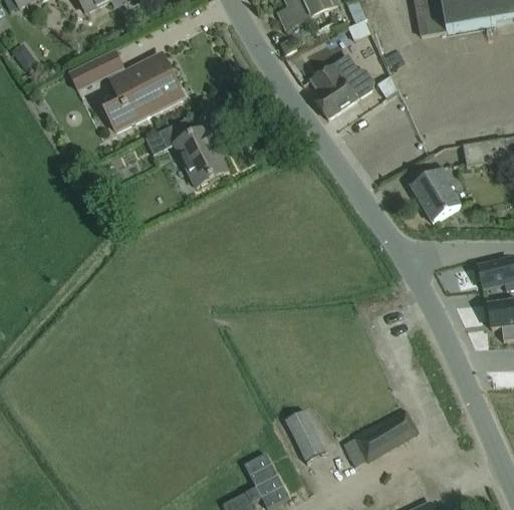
[(4,0),(10,11),(31,0),(4,0)]
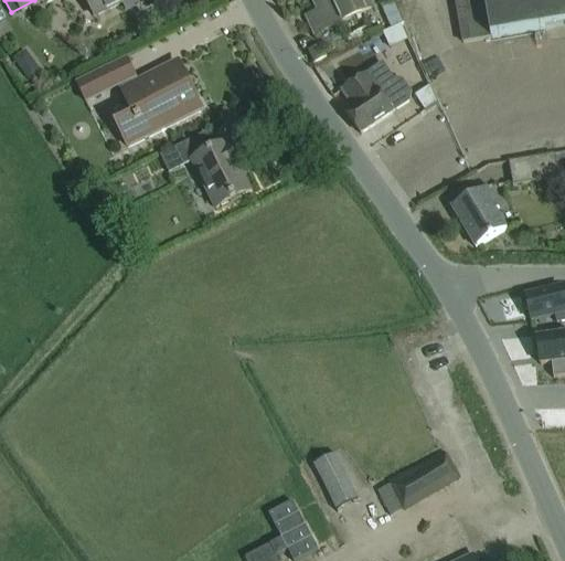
[(87,0),(94,13),(120,0),(123,0),(126,7),(138,0),(87,0)]
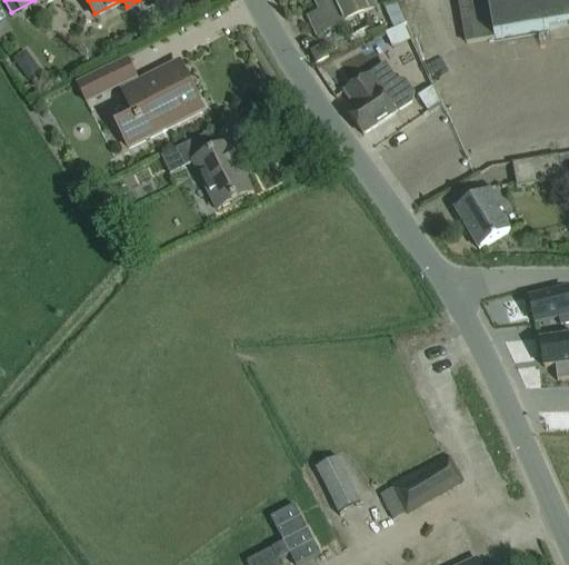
[(313,0),(318,10),(309,13),(317,31),(375,5),(371,0),(313,0)]
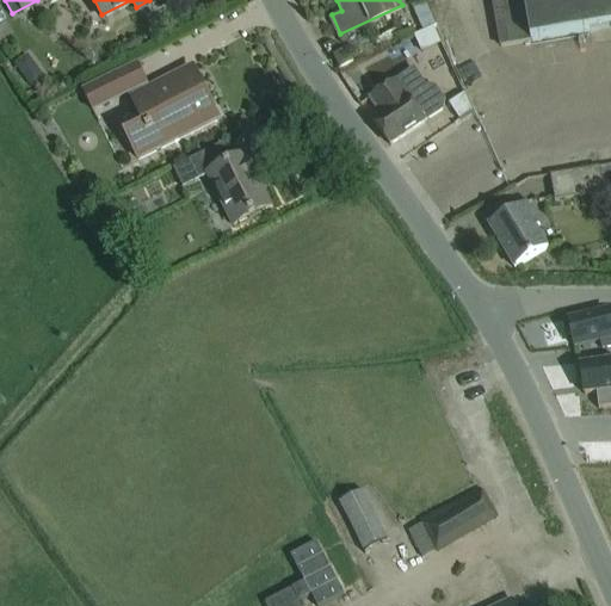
[(413,0),(411,1),(423,29),(432,24),(436,23),(425,0),(413,0)]
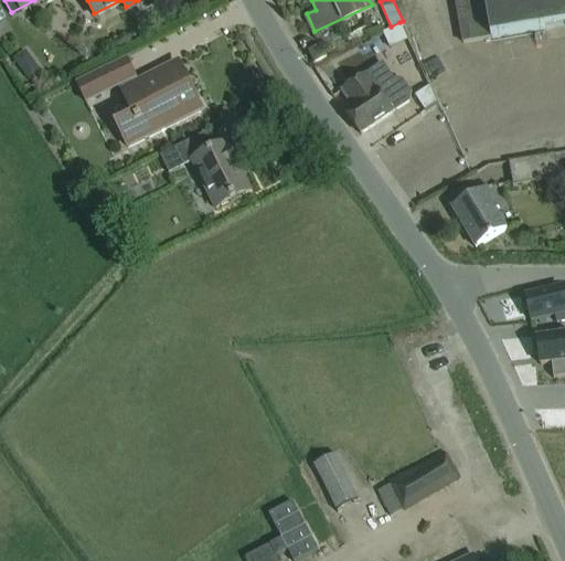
[(406,23),(424,14),(417,0),(400,8),(406,23)]
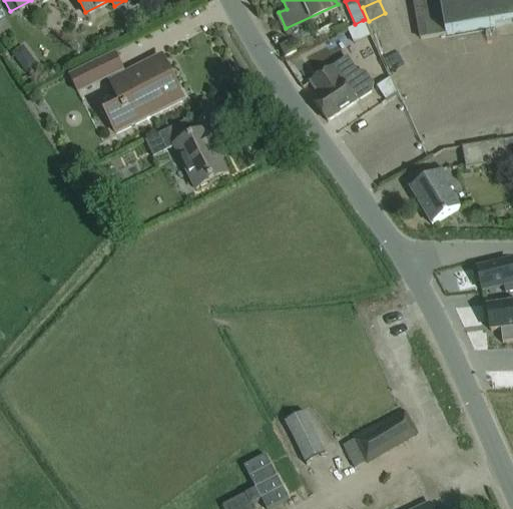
[(413,0),(420,36),(512,19),(512,0),(413,0)]
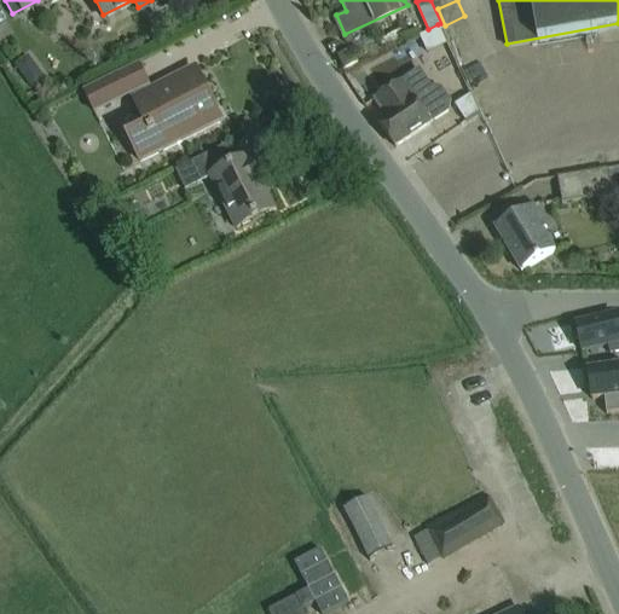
[(137,61),(82,90),(92,108),(146,80),(137,61)]
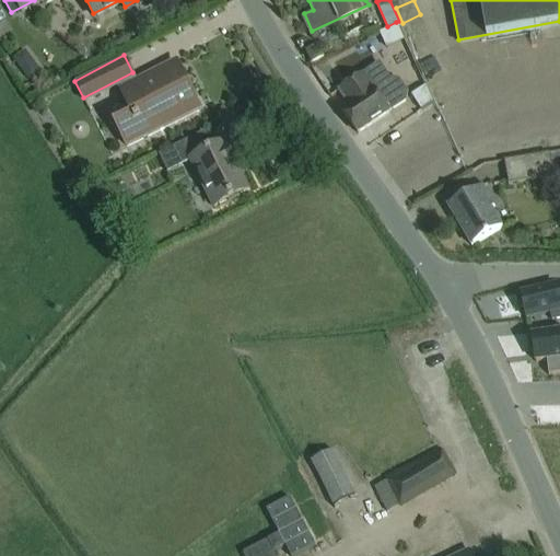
[(388,76),(377,60),(337,88),(348,102),(341,107),(357,129),(404,97),(406,89),(397,77),(388,76)]
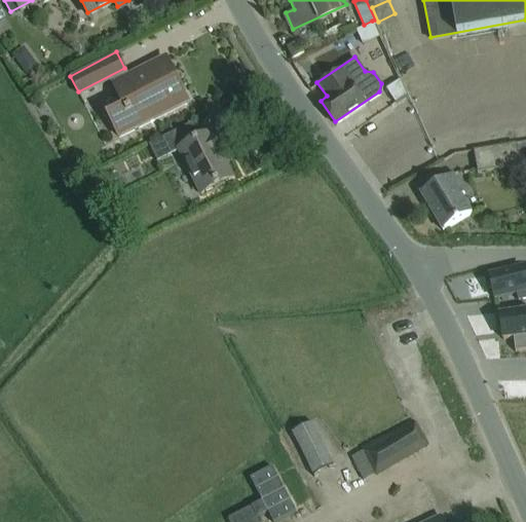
[(187,99),(175,75),(168,78),(164,69),(165,69),(159,58),(115,80),(128,106),(109,115),(118,134),(187,99)]
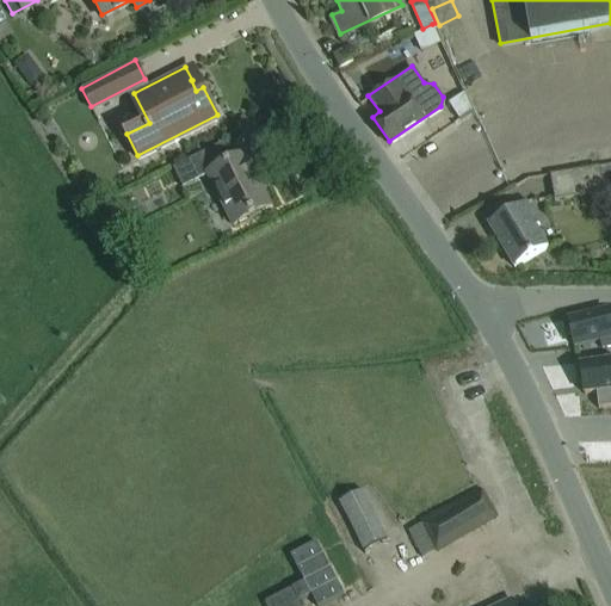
[(244,153),(222,164),(208,169),(233,221),(269,204),(257,178),(267,173),(255,149),(245,155),(244,153)]
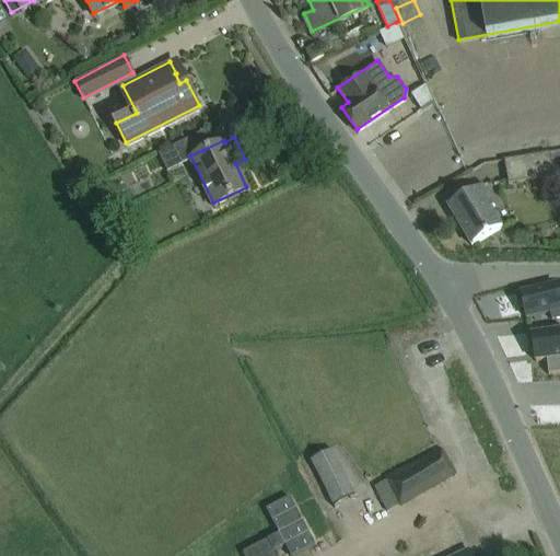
[(186,158),(177,140),(156,150),(166,169),(186,158)]
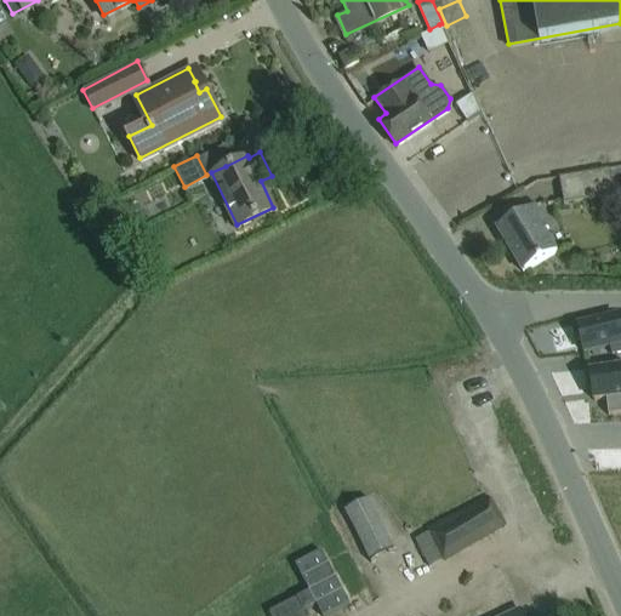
[(613,193),(609,166),(558,175),(563,201),(613,193)]
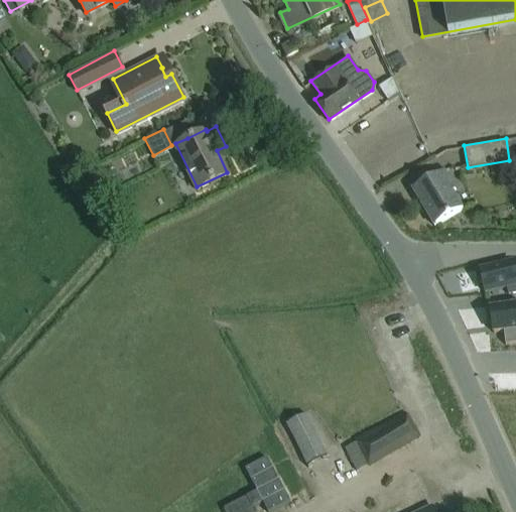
[(412,186),(433,224),(462,207),(452,188),(455,186),(443,168),(412,186)]
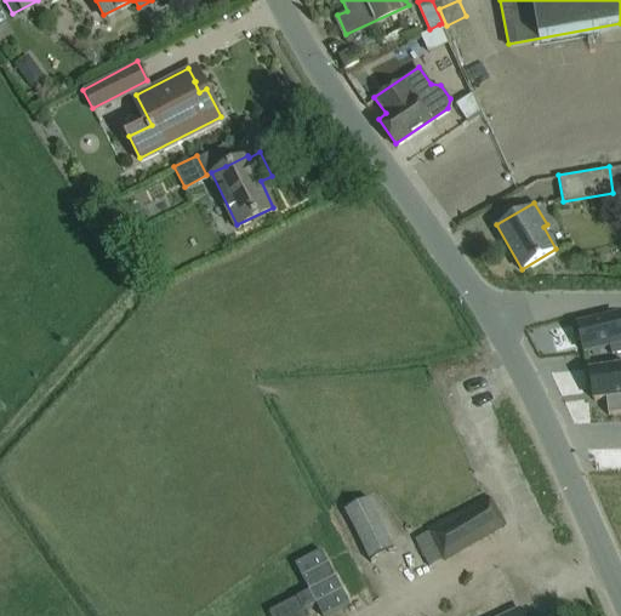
[(620,312),(616,312),(577,321),(584,348),(608,343),(610,351),(620,348),(620,312)]
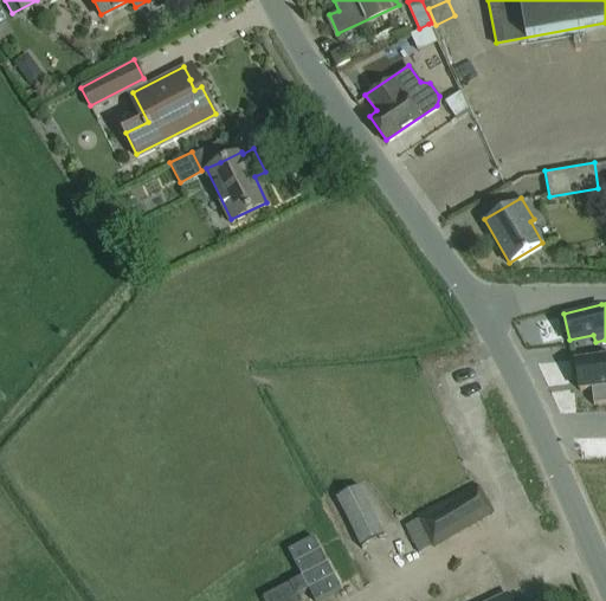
[(605,354),(575,359),(579,387),(591,386),(593,401),(605,399),(605,354)]
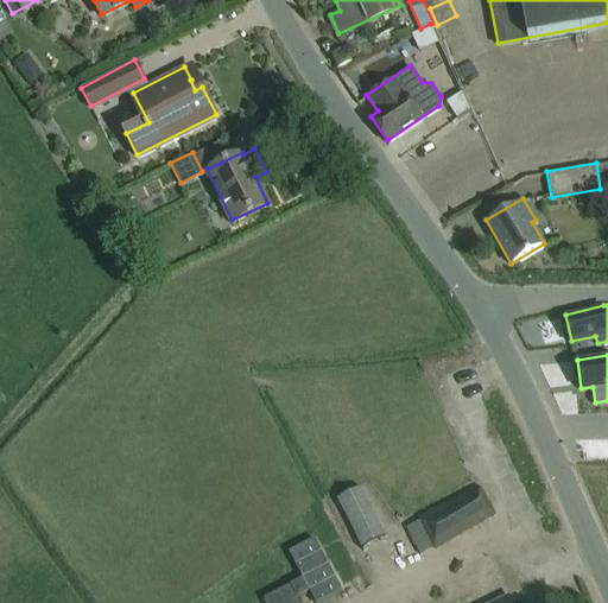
[(359,483),(335,495),(359,545),(384,533),(359,483)]
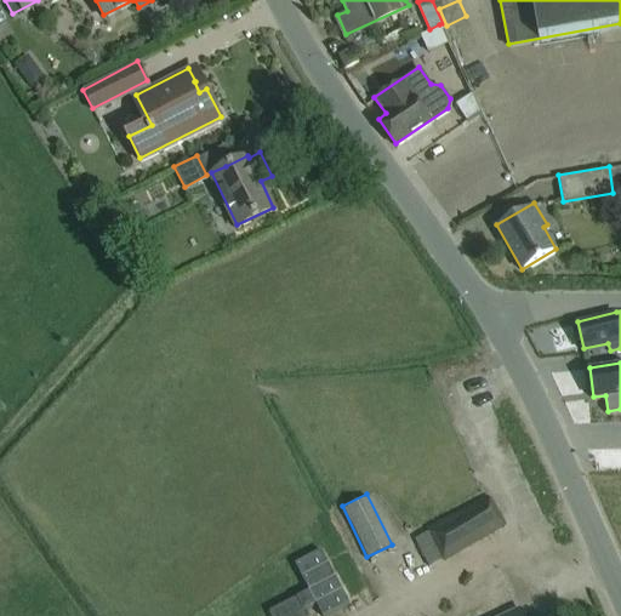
[(524,615),(519,605),(497,615),(496,615),(524,615)]
